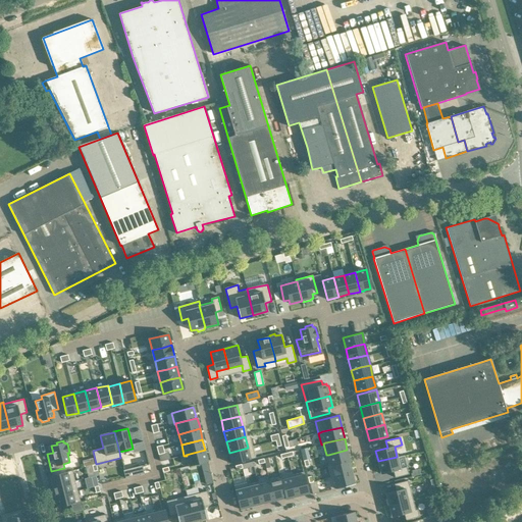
[(248,448),(229,453),(231,464),(251,459),(248,448)]
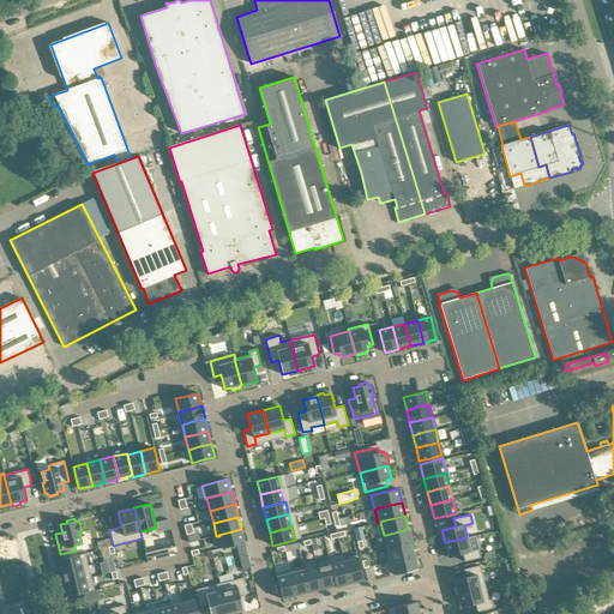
[(241,529),(218,535),(220,536),(222,548),(245,542),(241,529)]
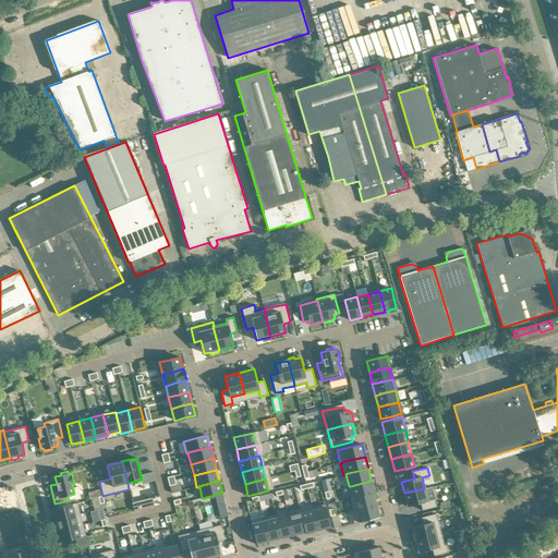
[(351,486),(349,486),(351,498),(354,498),(373,493),(374,493),(371,481),(351,486)]
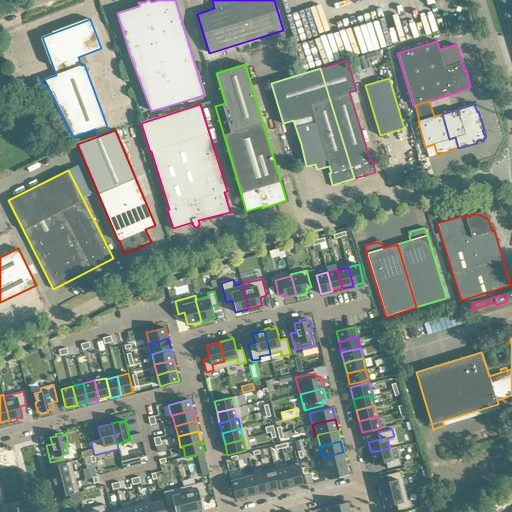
[(389,448),(371,452),(374,465),(386,462),(387,468),(401,465),(399,458),(392,459),(389,448)]
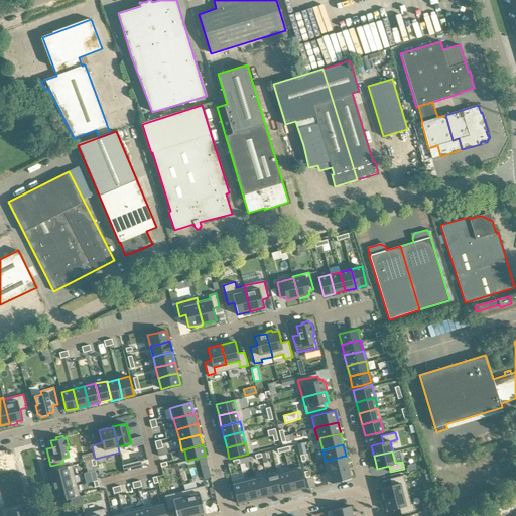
[(325,461),(327,472),(330,472),(348,467),(346,456),(345,456),(328,461),(325,461)]
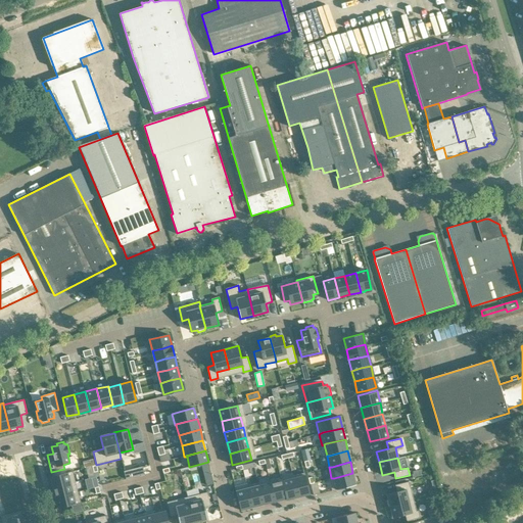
[(142,466),(124,471),(126,479),(144,474),(142,466)]
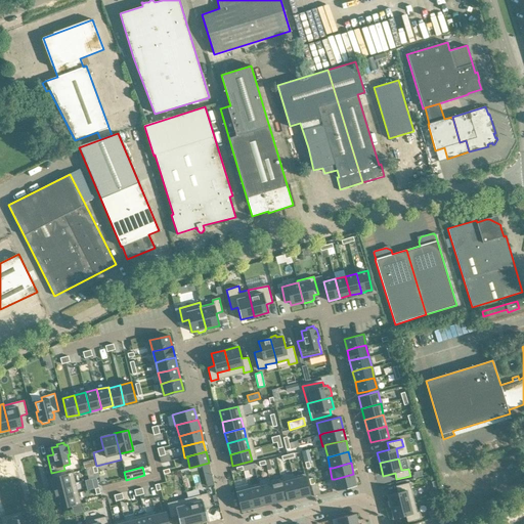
[(73,472),(50,478),(52,488),(76,483),(73,472)]
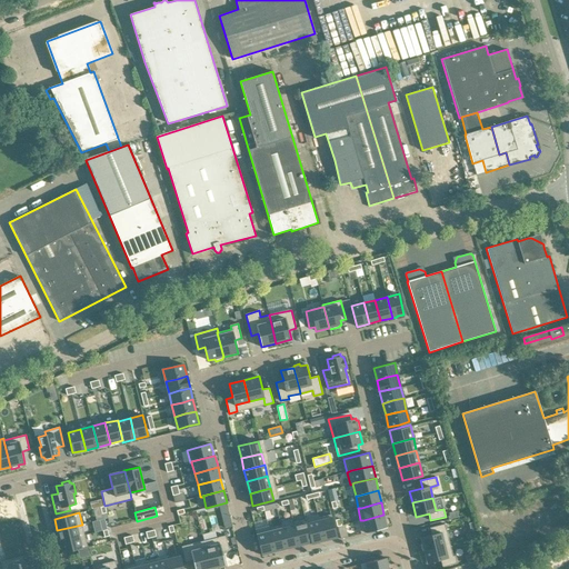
[(311,542),(311,543),(325,540),(319,520),(318,518),(319,518),(318,515),(305,518),(306,519),(307,523),(311,542)]
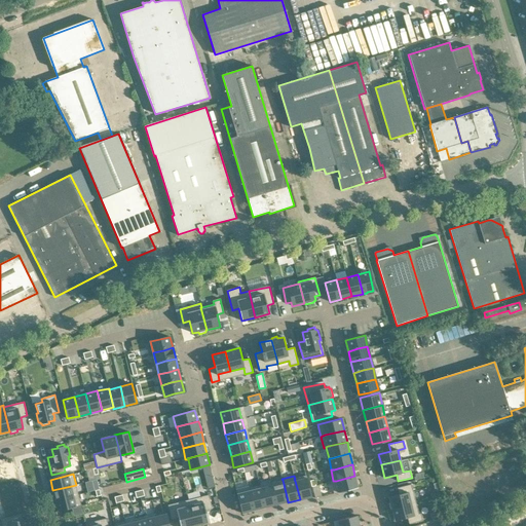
[(295,481),(300,499),(311,497),(306,478),(306,476),(295,479),(294,479),(295,481)]
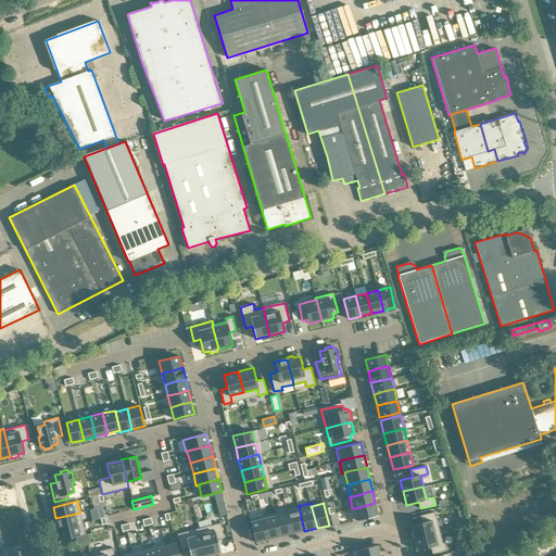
[(352,508),(350,509),(353,522),(378,516),(375,503),(355,508),(352,508)]
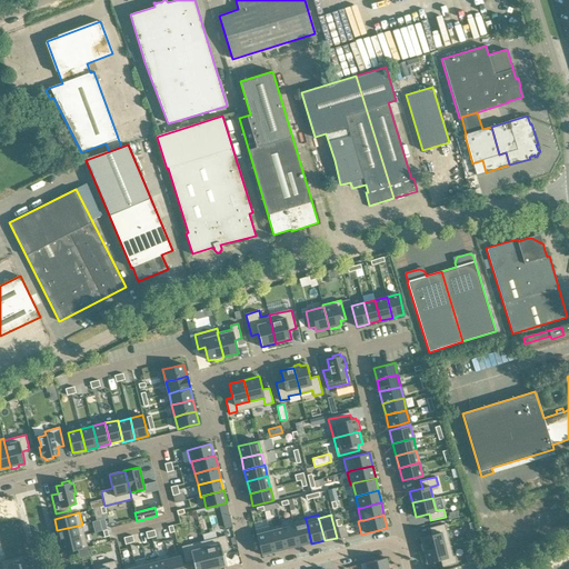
[(293,525),(299,546),(311,542),(307,523),(306,519),(293,522),(293,525)]
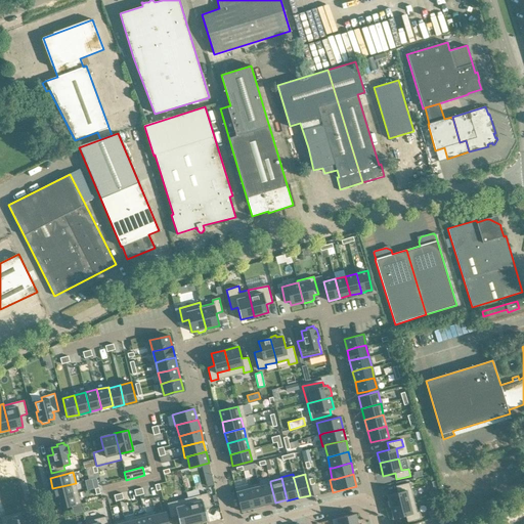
[(389,500),(387,501),(389,507),(390,507),(391,507),(409,501),(415,500),(409,482),(396,486),(398,492),(388,495),(389,500)]
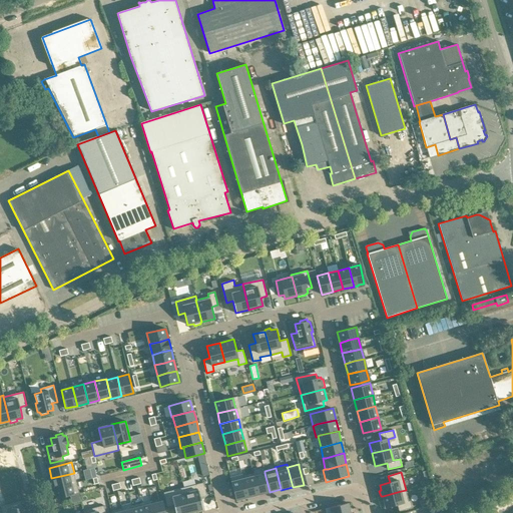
[(74,473),(51,478),(54,488),(76,482),(74,473)]
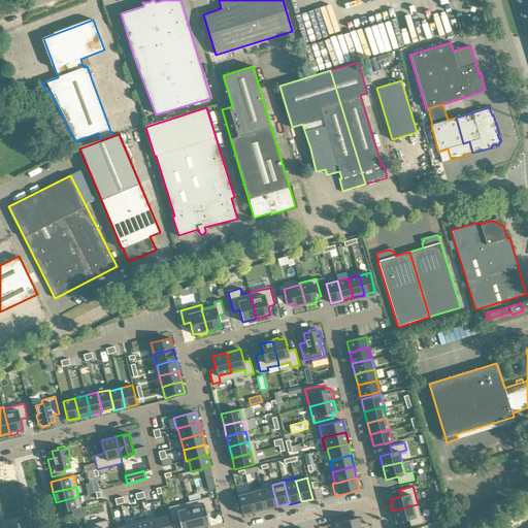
[(262,490),(261,490),(266,509),(277,506),(272,487),(262,490)]
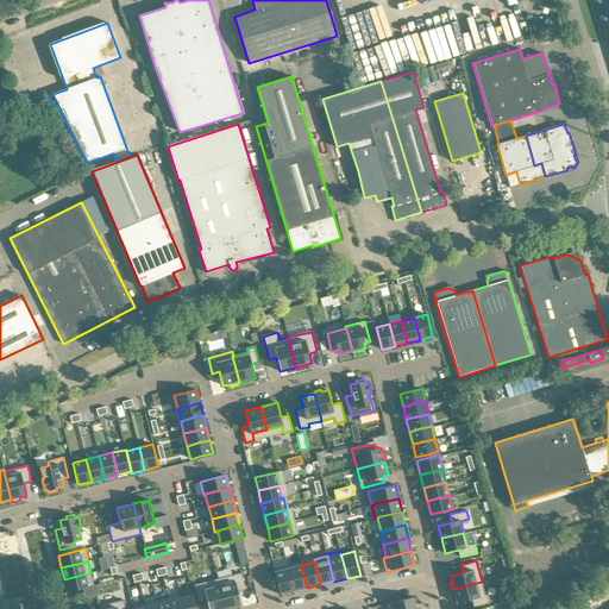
[(275,572),(281,594),(294,590),(288,569),(288,566),(288,565),(287,563),(274,566),(275,572)]
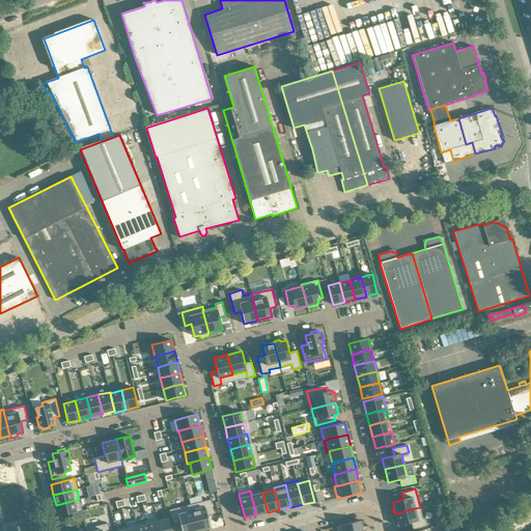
[(251,496),(256,514),(268,512),(262,493),(263,493),(262,491),(251,493),(251,494),(251,496)]
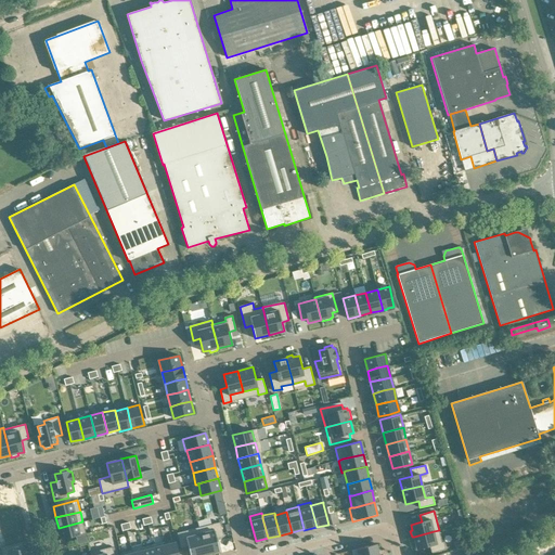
[(82,521),(59,528),(61,540),(86,533),(82,521)]
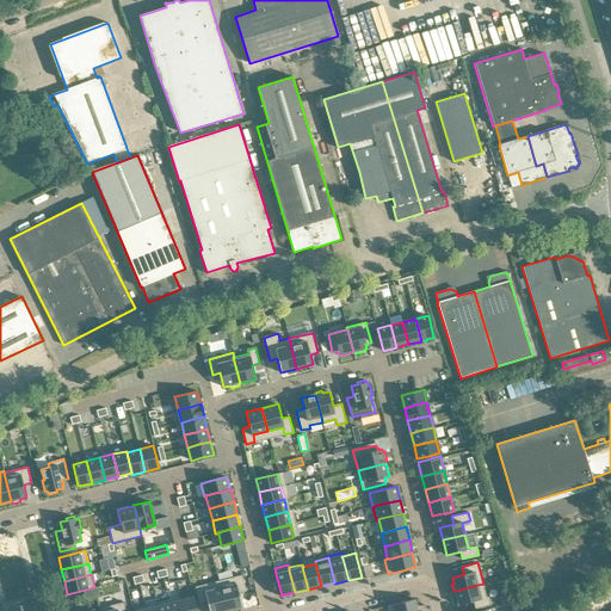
[(242,575),(218,581),(227,610),(242,608),(239,593),(246,591),(242,575)]
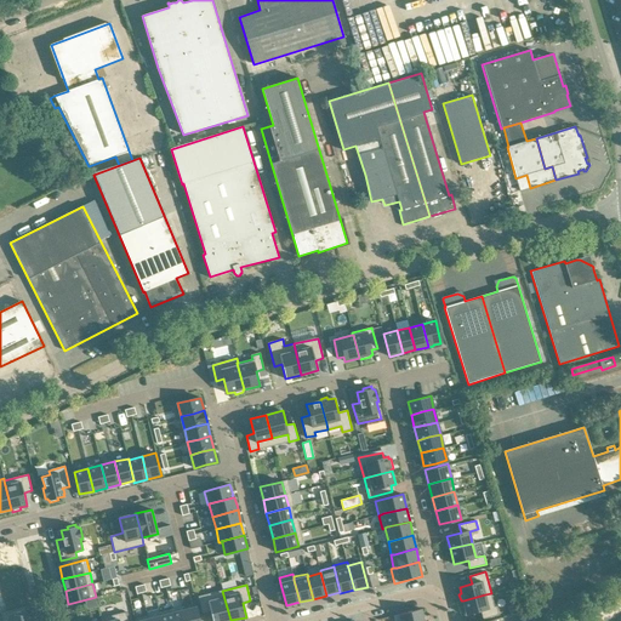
[(222,591),(198,597),(203,613),(210,610),(212,620),(229,620),(231,620),(222,591)]
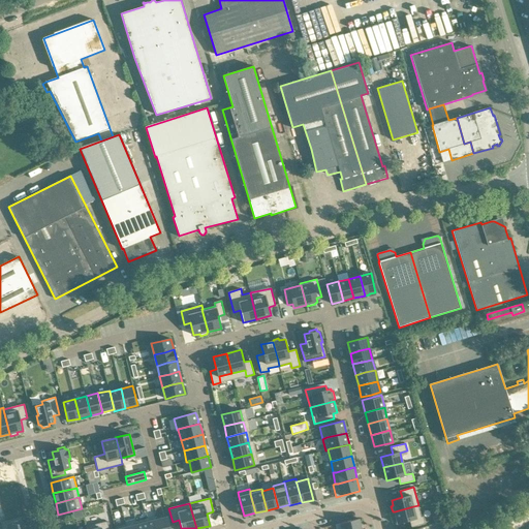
[(395,511),(394,511),(397,523),(409,520),(411,527),(425,523),(423,516),(416,518),(413,506),(395,511)]
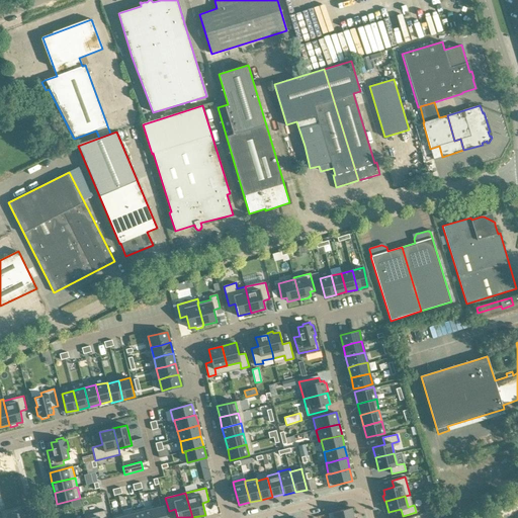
[(27,517),(26,511),(22,512),(20,506),(1,511),(2,517),(27,517)]
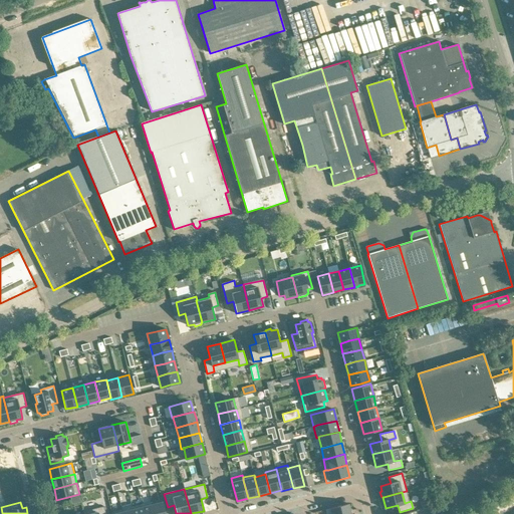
[(153,502),(142,505),(144,513),(155,513),(153,505),(153,504),(153,502)]
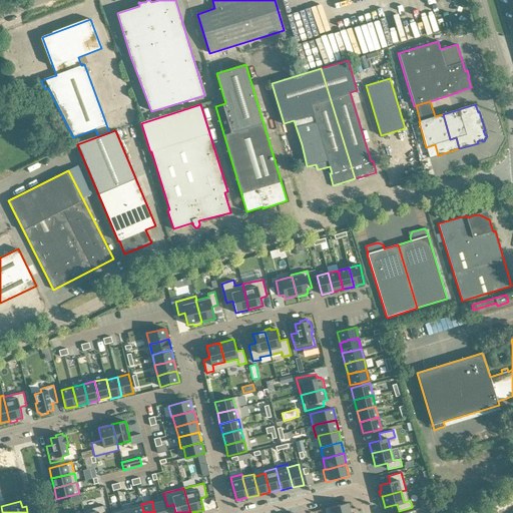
[(152,503),(152,504),(154,512),(165,512),(162,501),(152,503)]
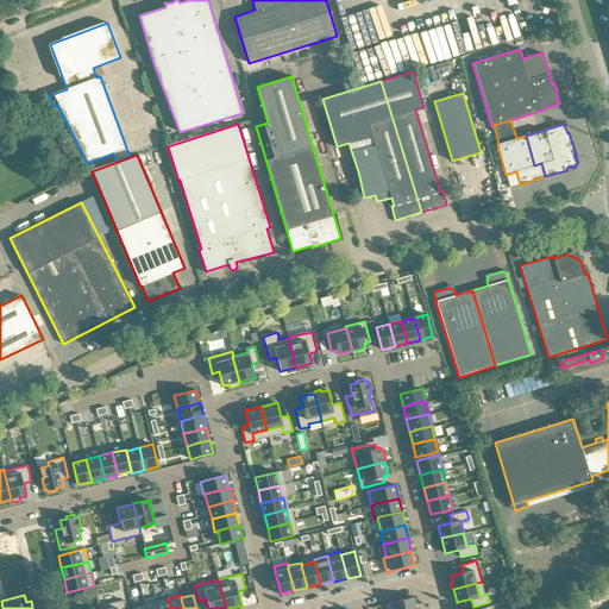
[(415,608),(413,597),(391,603),(393,608),(415,608)]
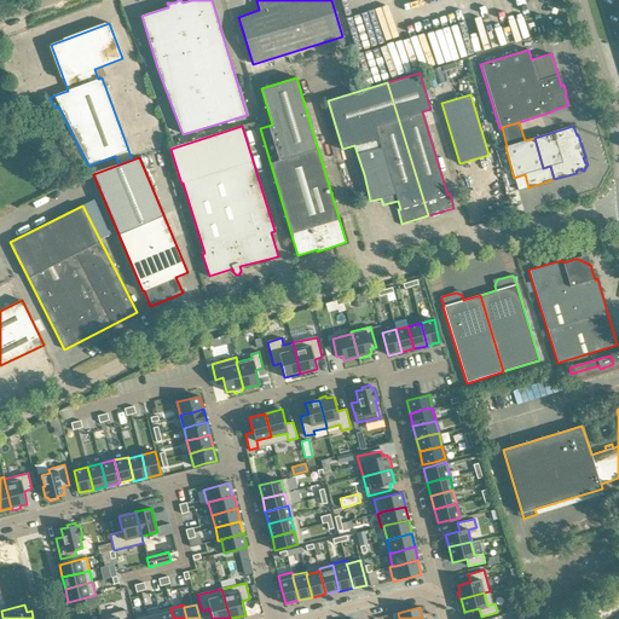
[(173,618),(171,608),(158,611),(160,614),(161,618),(173,618)]
